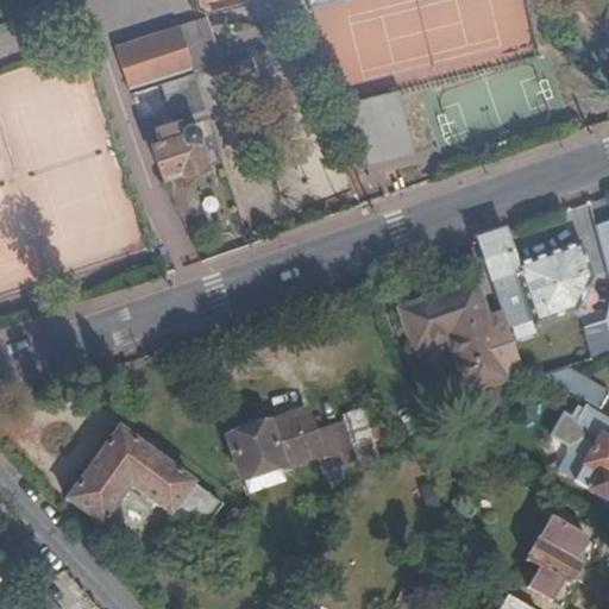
[(202,17),(195,19),(207,58),(189,64),(190,69),(217,61),(202,17)]
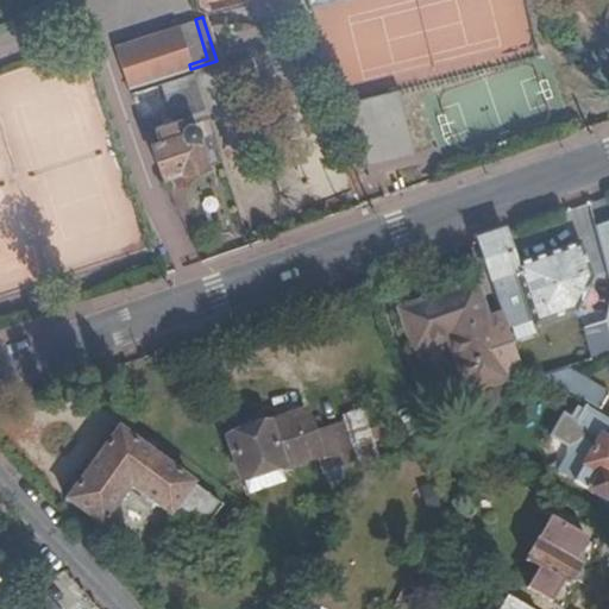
[(195,19),(176,25),(189,64),(207,58),(195,19)]
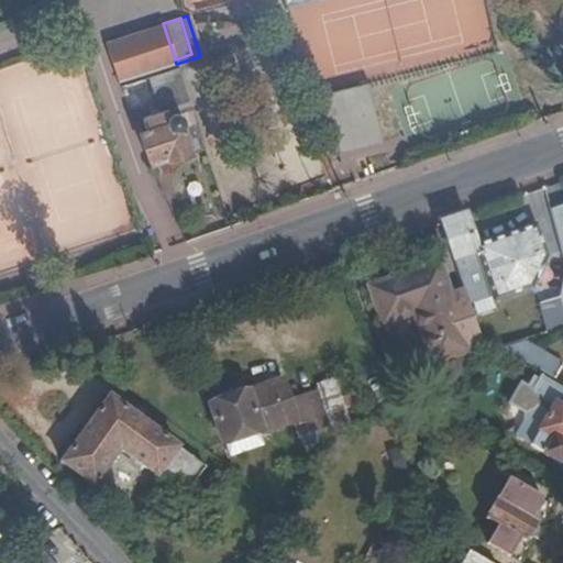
[(147,74),(176,64),(175,59),(163,23),(106,42),(119,83),(147,74)]
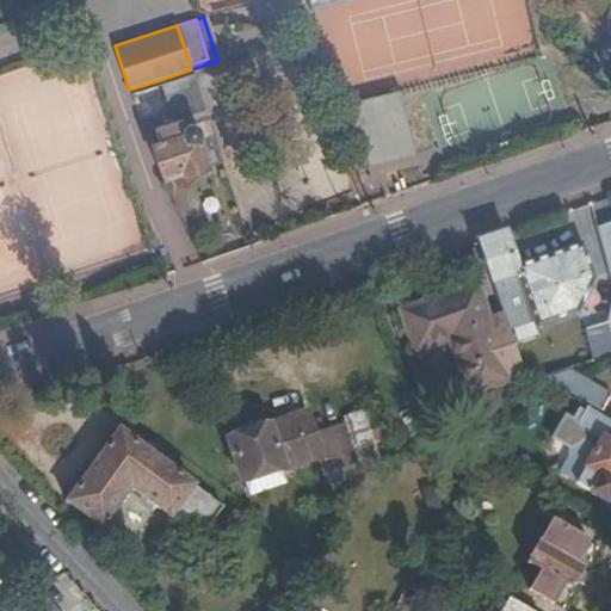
[(192,72),(191,69),(160,80),(174,121),(184,117),(205,110),(204,107),(192,72)]
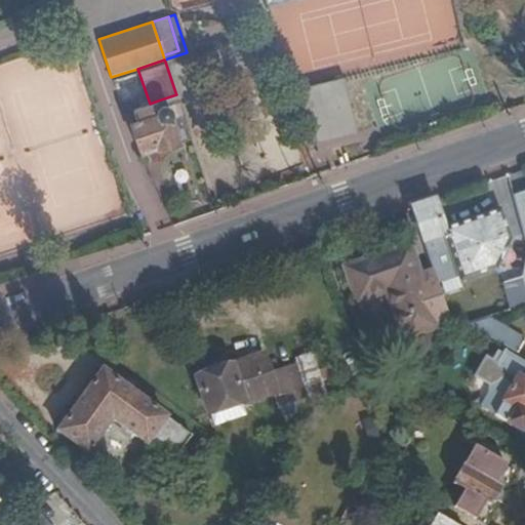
[(345,79),(314,85),(322,133),(353,128),(345,79)]
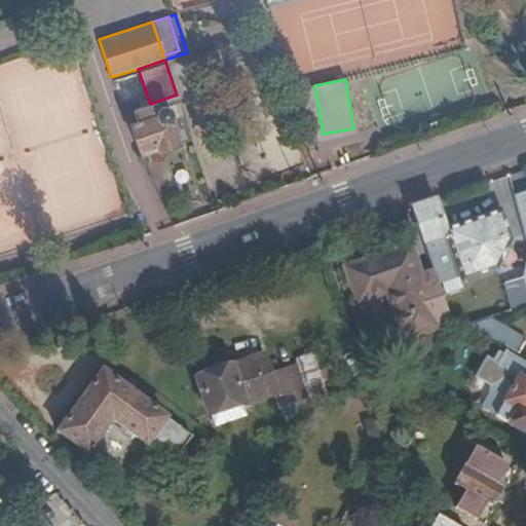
[(177,95),(158,101),(160,107),(163,105),(164,105),(165,105),(168,105),(170,106),(172,108),(173,110),(174,112),(174,114),(173,116),(172,118),(180,142),(191,139),(177,95)]
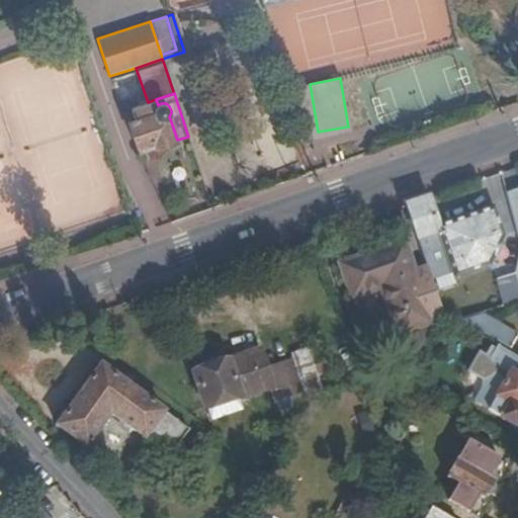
[(156,99),(148,102),(130,108),(133,119),(126,121),(135,148),(151,143),(153,148),(177,140),(169,116),(170,114),(171,112),(171,110),(170,108),(169,106),(167,104),(166,103),(163,103),(162,103),(161,103),(158,105),(156,99)]
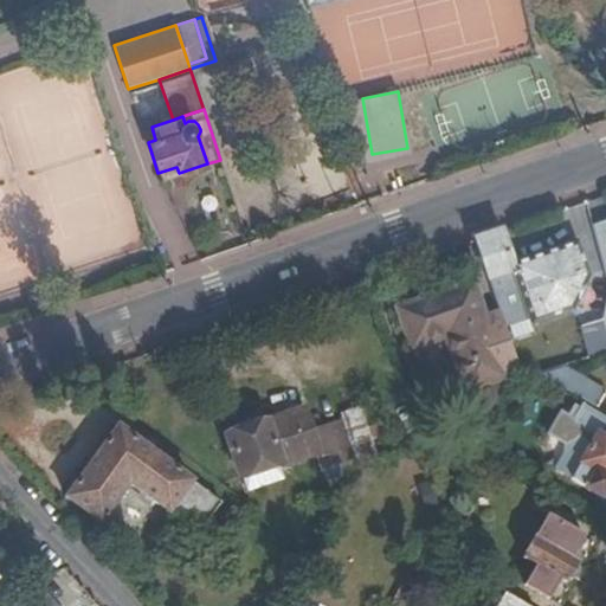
[(605,221),(593,227),(605,282),(605,295),(600,321),(605,335),(605,221)]
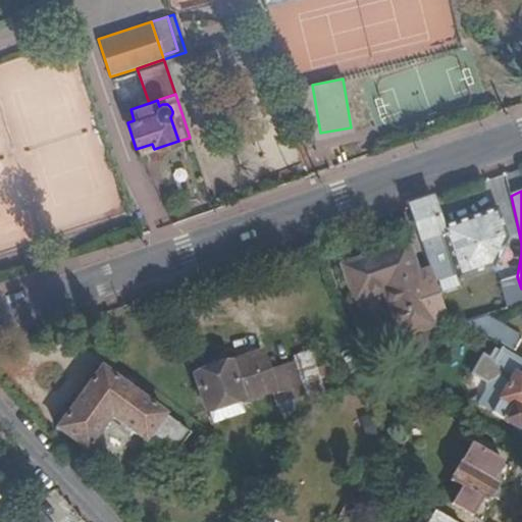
[(432,199),(409,206),(430,265),(445,261),(444,255),(450,253),(457,276),(491,266),(507,242),(497,211),(442,227),(432,199)]
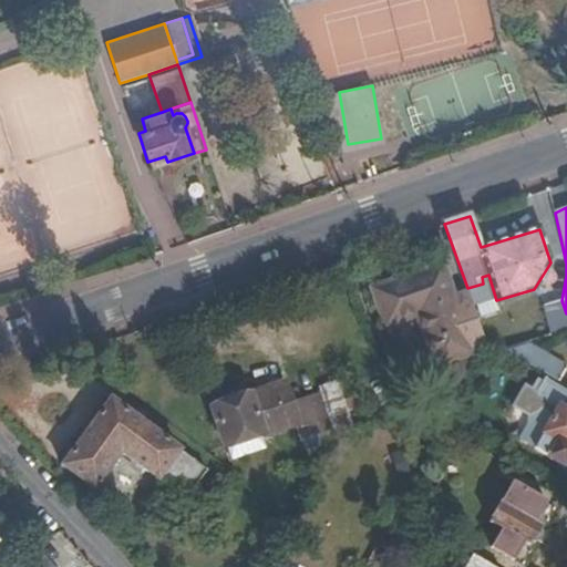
[(487,344),(468,290),(451,295),(441,263),(373,287),(385,323),(420,311),(435,363),(441,361),(465,352),(487,344)]
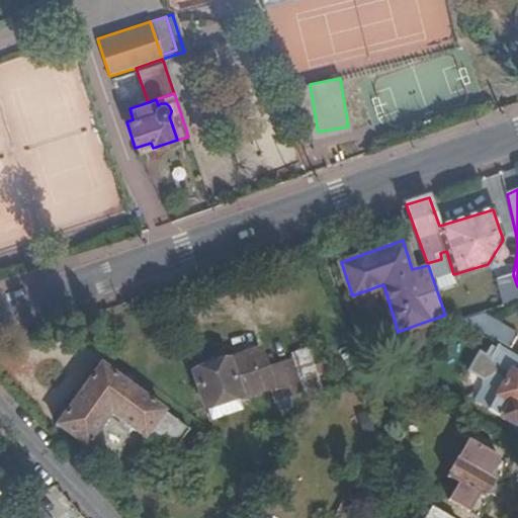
[(517,303),(517,286),(513,274),(497,279),(505,307),(517,303)]
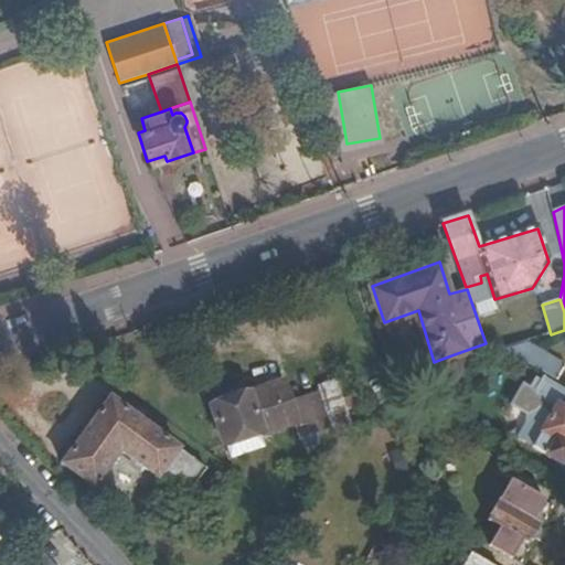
[(504,350),(555,377),(564,363),(526,342),(504,350)]
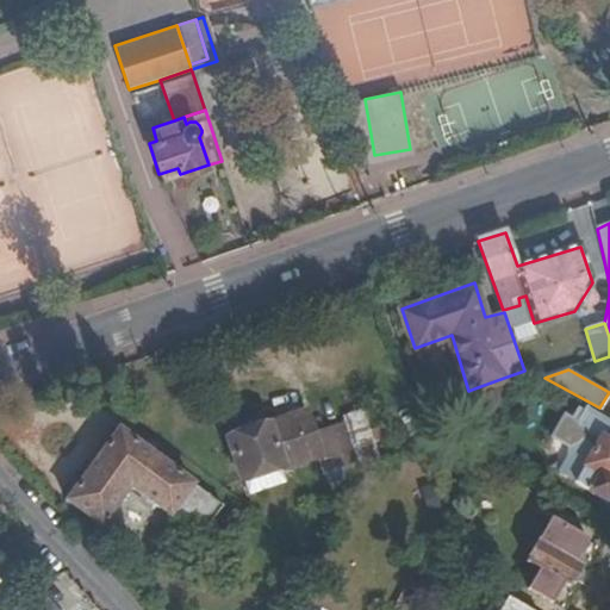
[(500,379),(474,388),(481,412),(508,404),(500,379)]
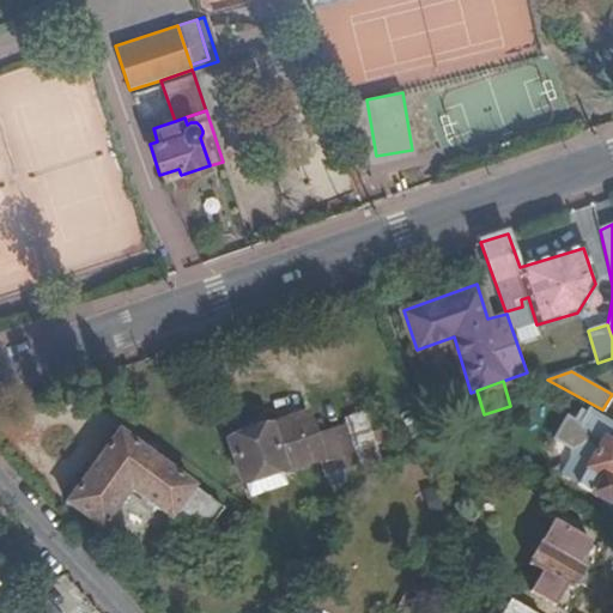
[(578,426),(565,419),(547,447),(558,455),(562,460),(554,472),(608,504),(612,496),(612,447),(608,444),(612,435),(612,425),(589,411),(578,426)]
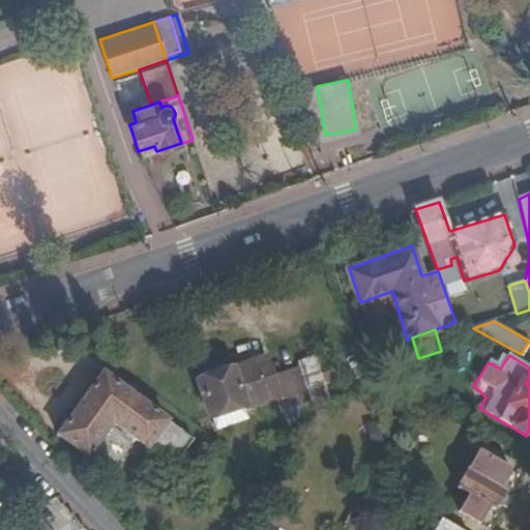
[(242,407),(243,410),(274,399),(277,398),(270,377),(264,359),(197,382),(208,419),(242,407)]
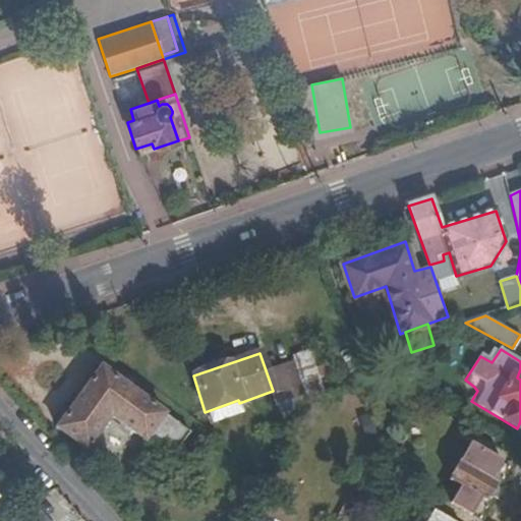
[(293,360),(266,370),(273,391),(270,392),(275,405),(278,414),(295,408),(291,400),(295,398),(294,395),(304,391),(293,360)]
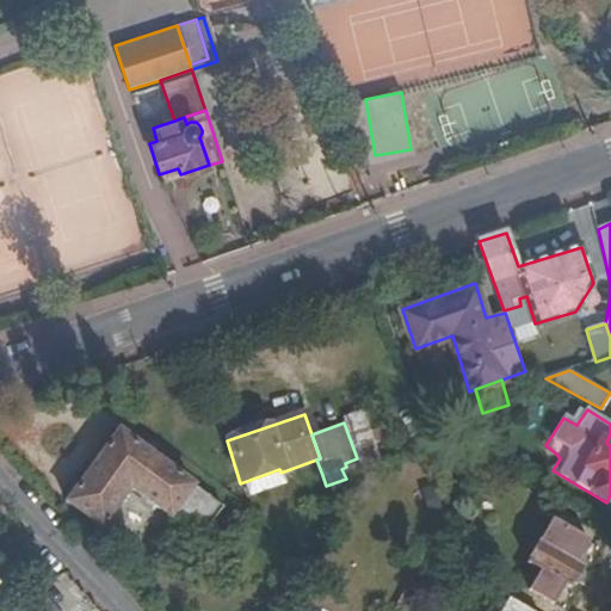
[(129,487),(192,534),(199,538),(223,507),(218,504),(118,431),(65,503),(99,528),(129,487)]
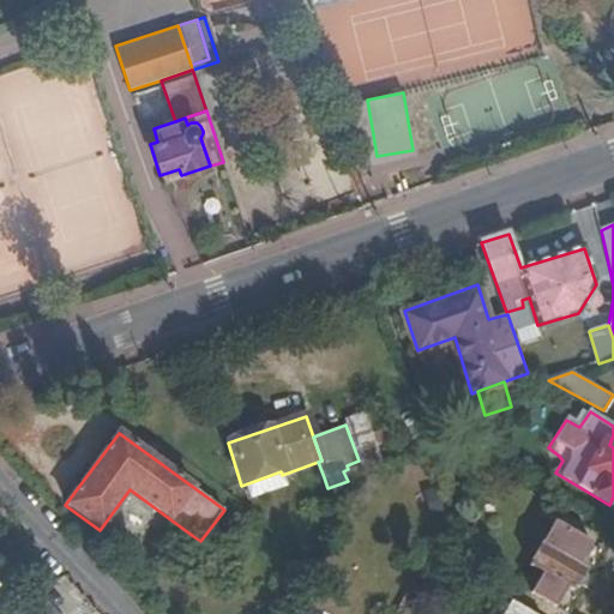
[(281,471),(241,486),(246,499),(286,486),(282,475),(281,471)]
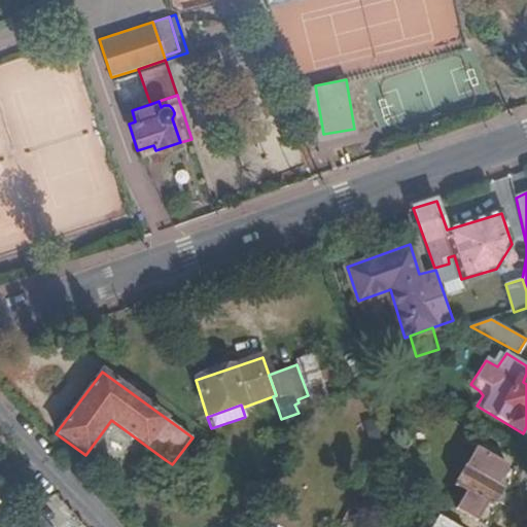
[(497,485),(507,468),(476,449),(453,486),(464,492),(454,510),(478,522),(486,505),(488,506),(500,487),(497,485)]
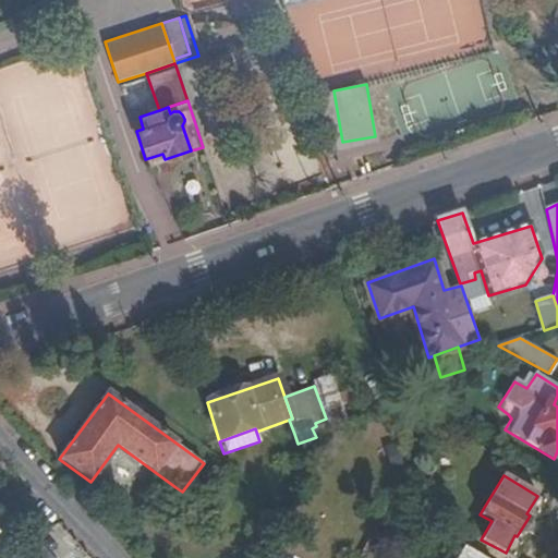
[(391,504),(379,521),(386,525),(397,508),(391,504)]
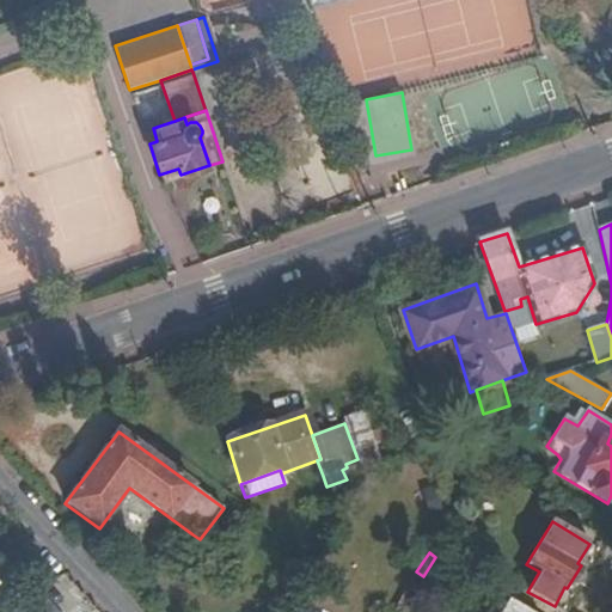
[(41,611),(31,595),(6,611),(41,611)]
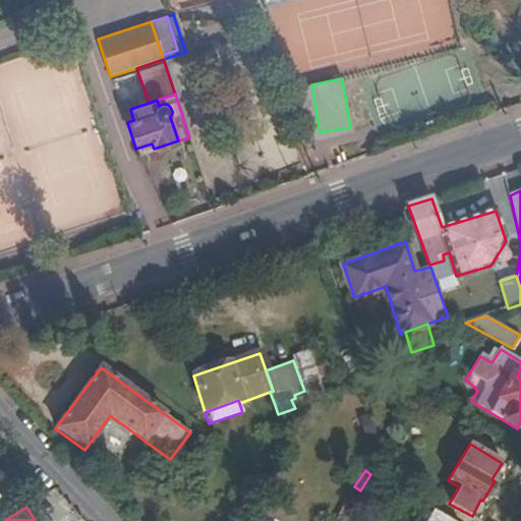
[(449,520),(431,510),(424,520),(449,520)]
